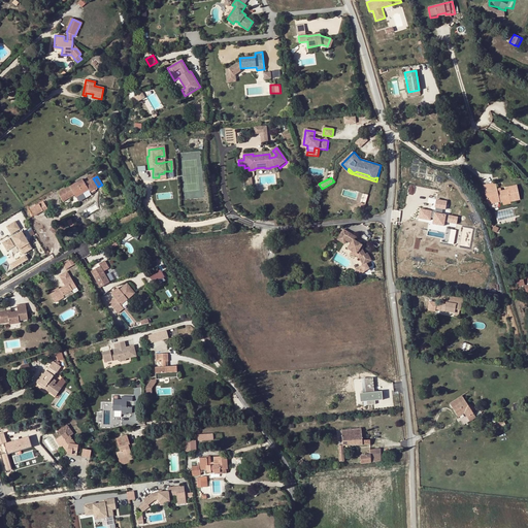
[(90,193),(98,187),(93,178),(85,184),(83,180),(66,190),(65,189),(58,193),(63,202),(74,196),(76,198),(83,194),(89,191),(90,193)]
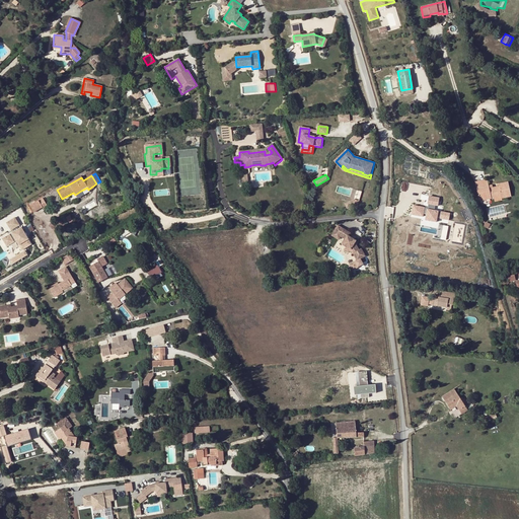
[(489,190),(488,187),(487,179),(474,182),(479,201),(493,198),(494,203),(502,201),(501,199),(511,197),(508,182),(498,184),(499,187),(493,189),(489,190)]
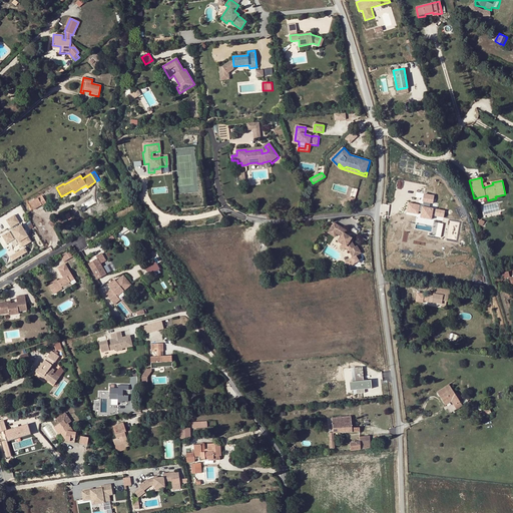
[(422,204),(430,206),(431,202),(433,202),(435,195),(424,192),(422,204)]
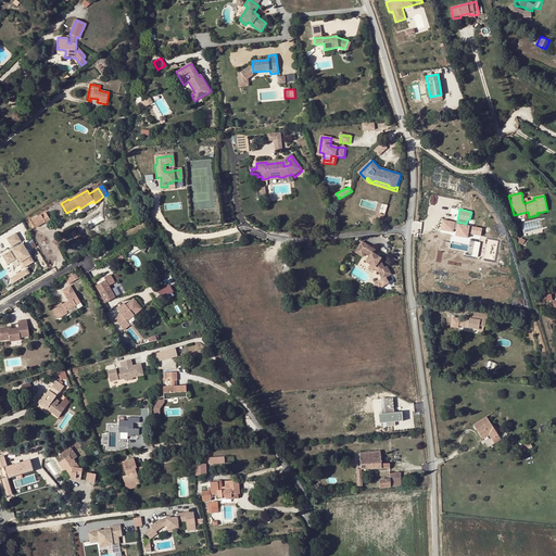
[(46,223),(47,225),(51,222),(46,213),(40,215),(46,223)]
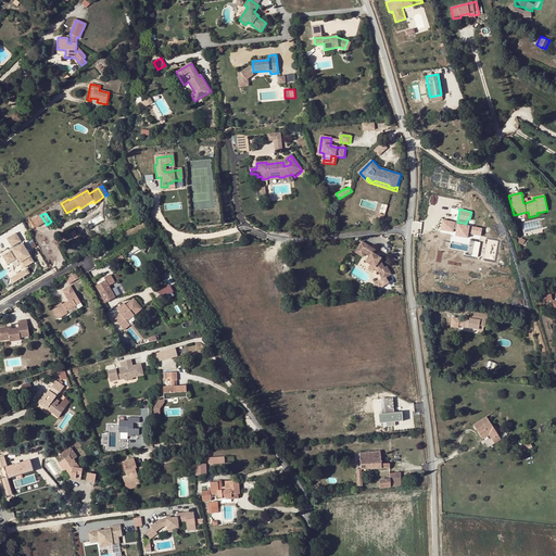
[(32,220),(36,228),(46,223),(40,215),(32,220)]
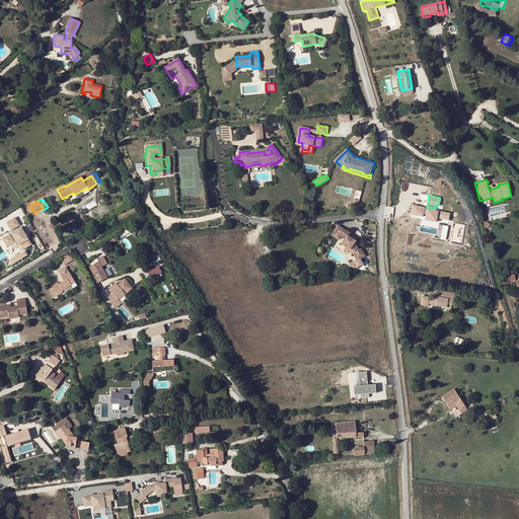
[(424,217),(426,207),(413,205),(412,216),(424,217)]
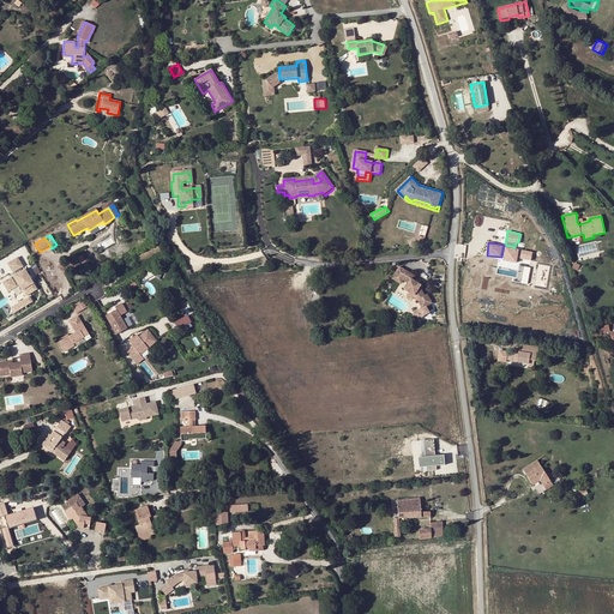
[(531,260),(533,252),(504,246),(501,260),(517,264),(518,258),(531,260)]
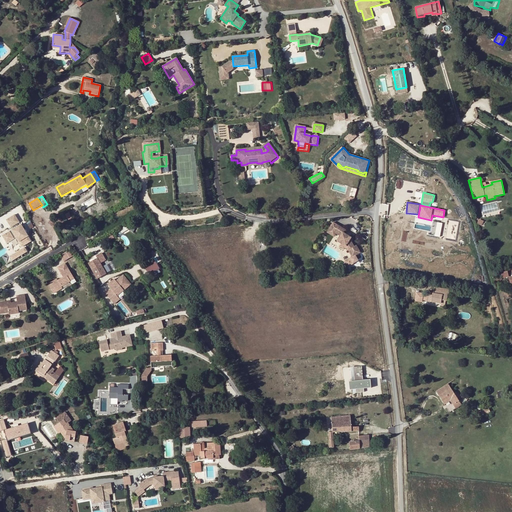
[(29,241),(14,213),(3,219),(9,230),(0,235),(5,243),(14,238),(19,247),(29,241)]
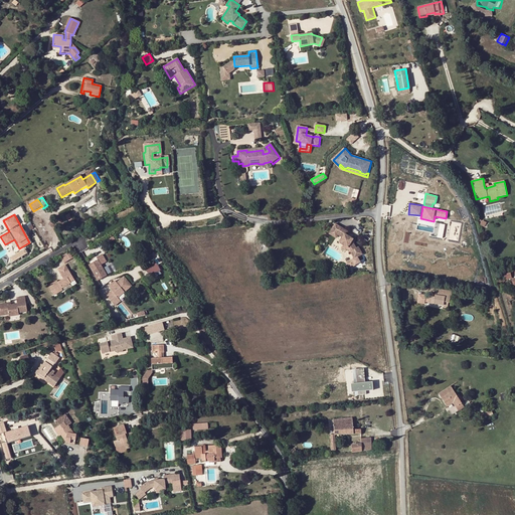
[(433,235),(442,238),(446,225),(437,222),(433,235)]
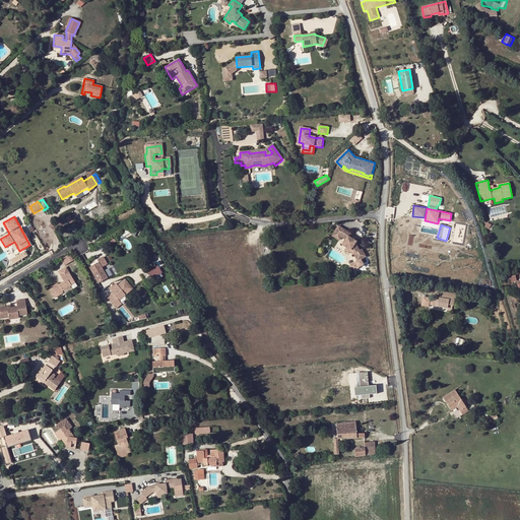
[(358,251),(352,244),(353,242),(346,238),(348,235),(335,226),(331,234),(338,239),(342,241),(339,247),(344,249),(348,252),(350,256),(351,255),(355,262),(364,257),(360,250),(358,251)]
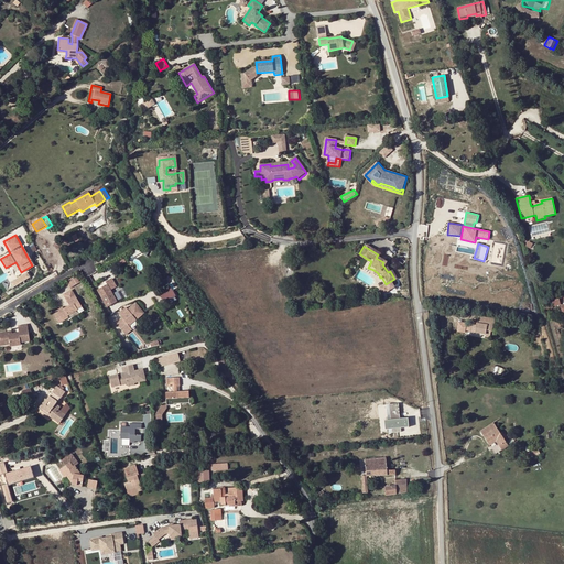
[(117,301),(108,285),(97,291),(107,307),(117,301)]
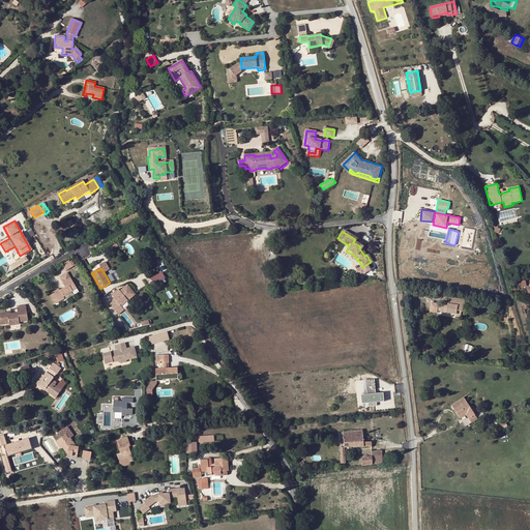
[(355,272),(358,277),(364,274),(360,268),(355,272)]
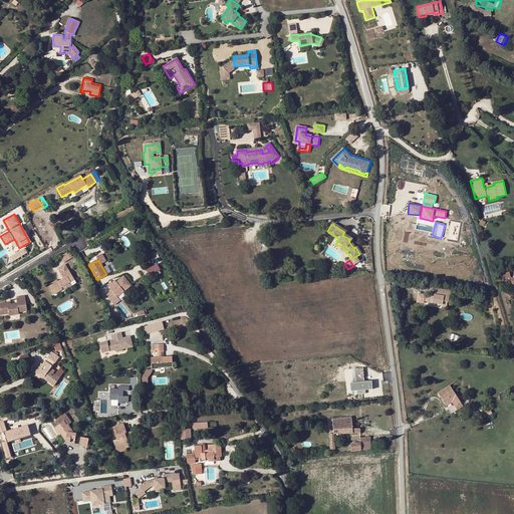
[(156,262),(146,267),(152,277),(162,271),(156,262)]
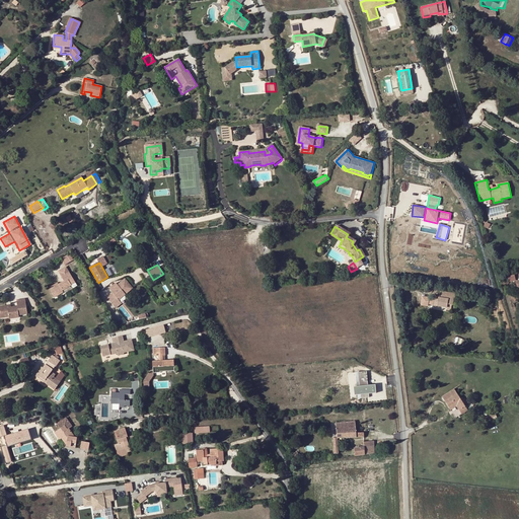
[(72,286),(70,282),(74,280),(66,267),(58,272),(64,281),(59,284),(58,283),(49,288),(55,298),(64,292),(63,291),(72,286)]
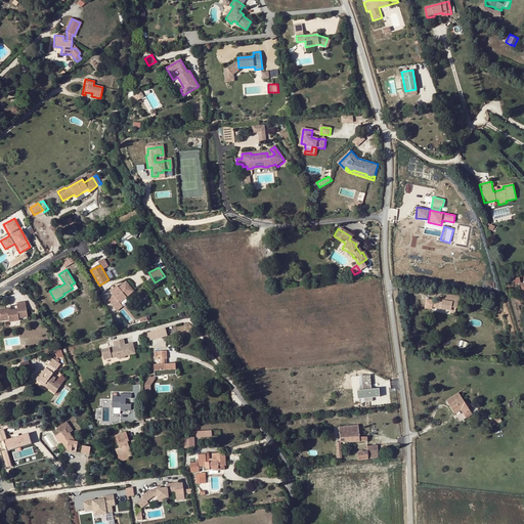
[(120,303),(134,291),(126,281),(119,288),(116,290),(115,288),(111,292),(115,297),(120,303)]
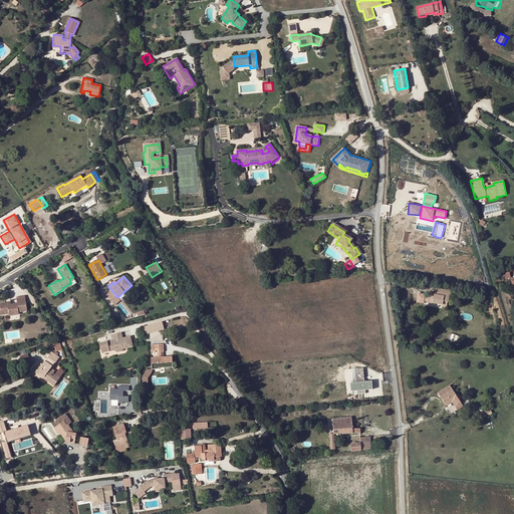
[(442,305),(442,307),(446,307),(447,302),(448,303),(449,296),(450,296),(451,292),(445,290),(444,297),(440,296),(438,296),(438,299),(434,298),(435,297),(429,296),(429,297),(425,296),(425,295),(418,294),(416,302),(424,304),(424,301),(428,302),(442,305)]
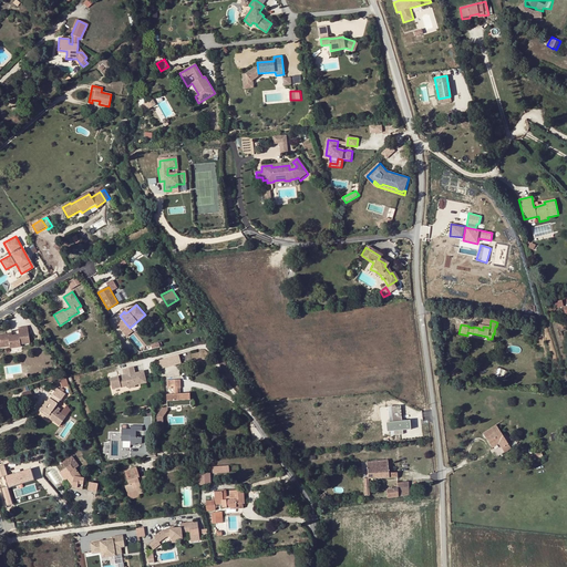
[(133,331),(130,328),(124,321),(117,326),(126,337),(133,331)]
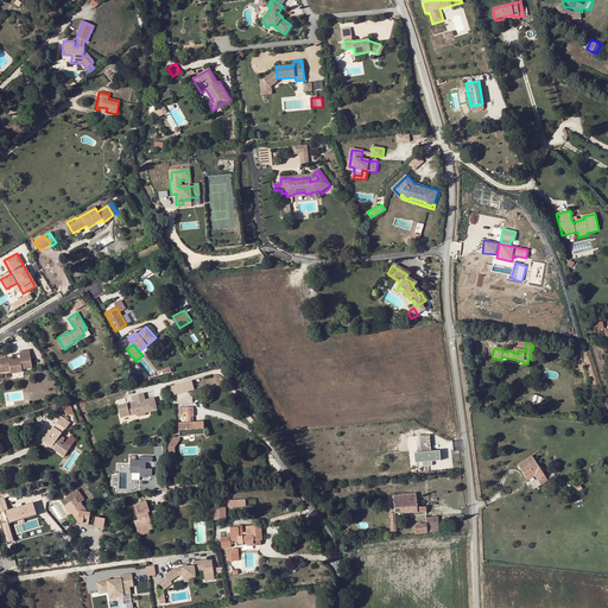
[(21,363),(31,362),(30,349),(19,352),(20,359),(13,360),(10,360),(8,358),(0,359),(0,372),(11,372),(11,374),(23,372),(21,363)]
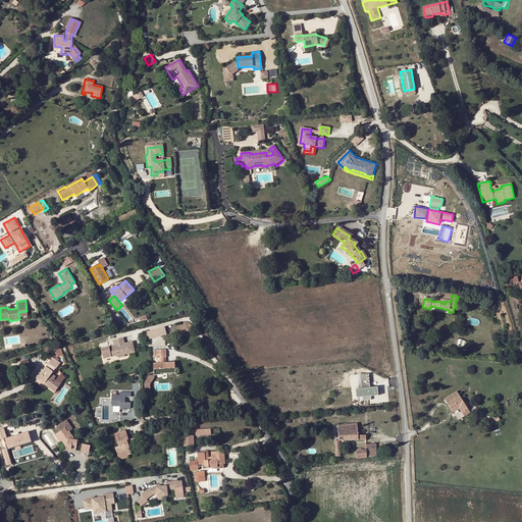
[(147,340),(166,334),(164,327),(145,332),(147,340)]
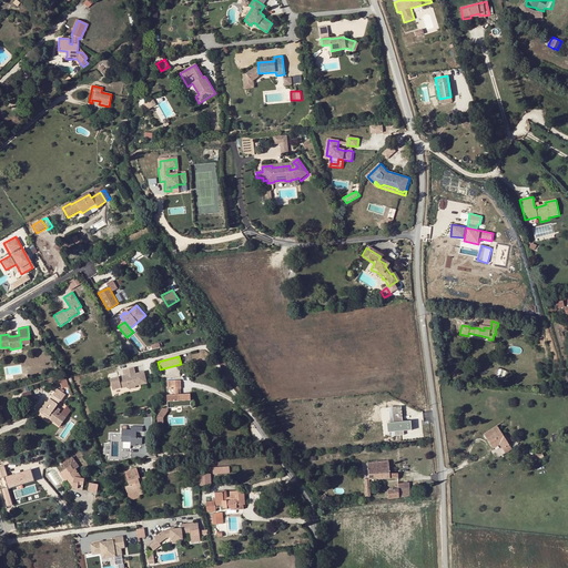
[(148,383),(144,372),(135,374),(134,367),(124,369),(125,375),(125,376),(129,386),(129,389),(137,387),(135,386),(148,383)]
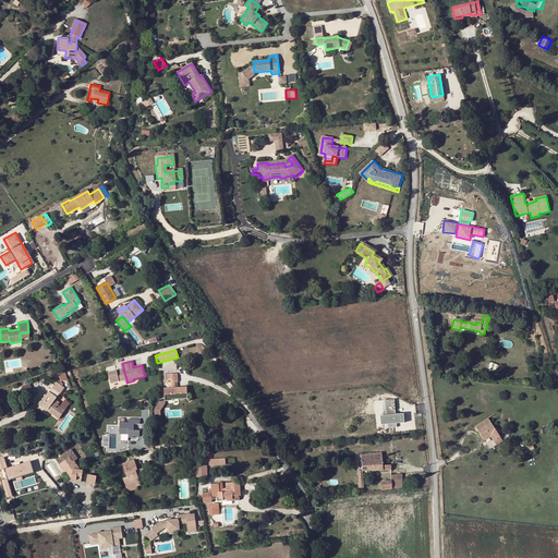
[(126,379),(123,370),(123,368),(117,371),(120,381),(126,379)]
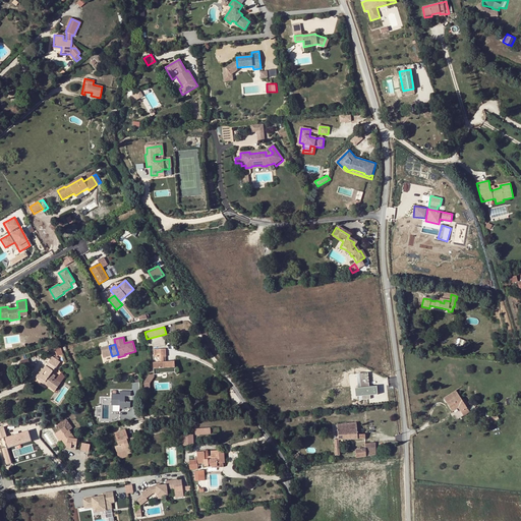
[(112,356),(109,346),(101,348),(103,358),(112,356)]
